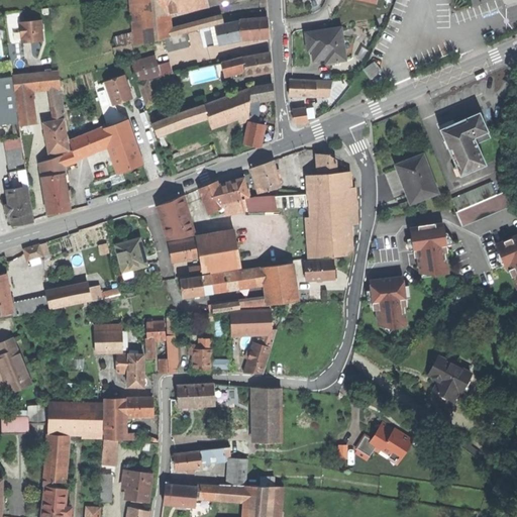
[(96,17),(132,9),(130,0),(109,0),(94,3),(96,17)]
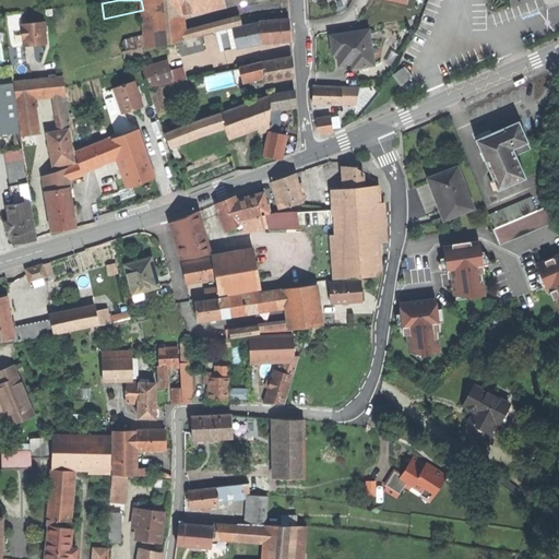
[(157,46),(156,35),(152,0),(141,0),(143,10),(147,48),(157,46)]
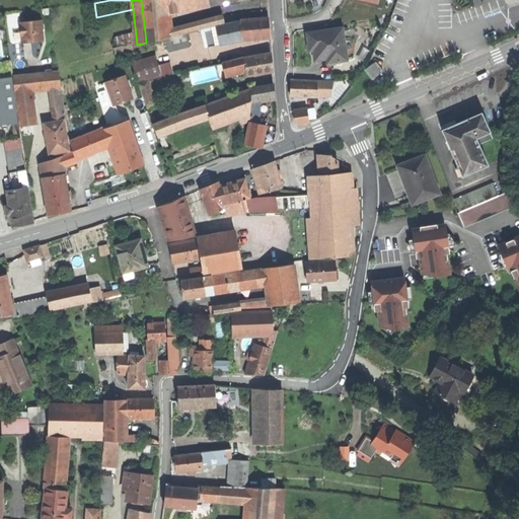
[(170,25),(168,7),(167,0),(141,0),(145,32),(170,25)]
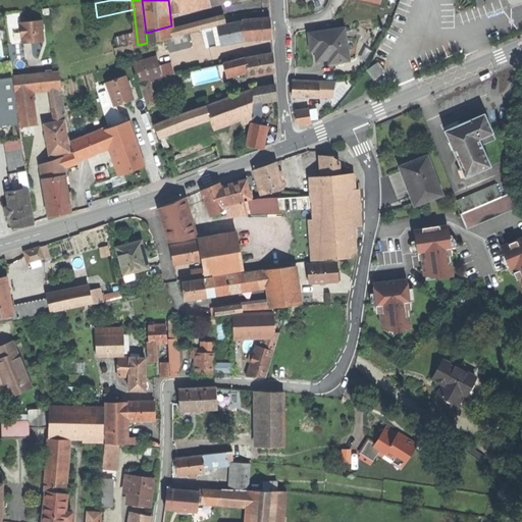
[(223,15),(172,31),(172,35),(173,38),(205,30),(225,23),(223,15)]
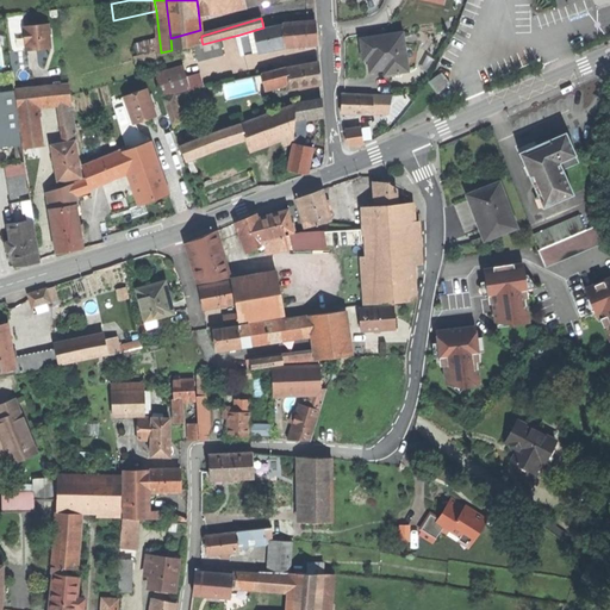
[(316,22),(282,24),(284,36),(284,47),(317,44),(317,33),(316,22)]
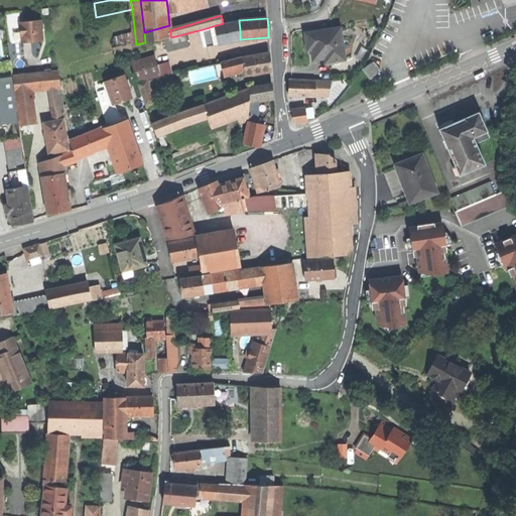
[(22,43),(42,40),(40,20),(20,22),(22,43)]
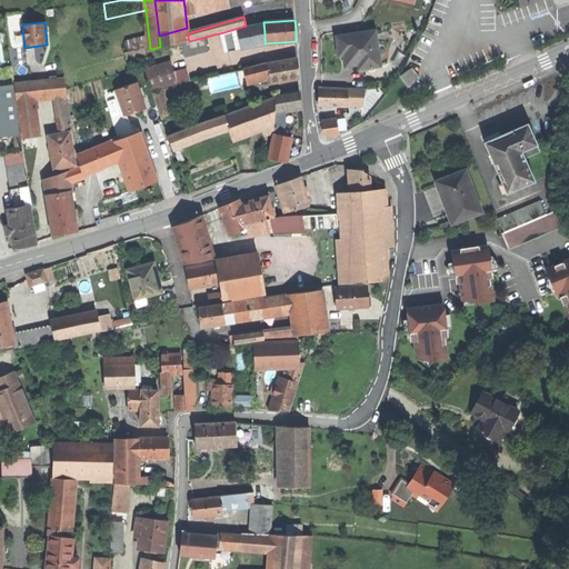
[(263,22),(246,26),(248,37),(265,33),(263,22)]
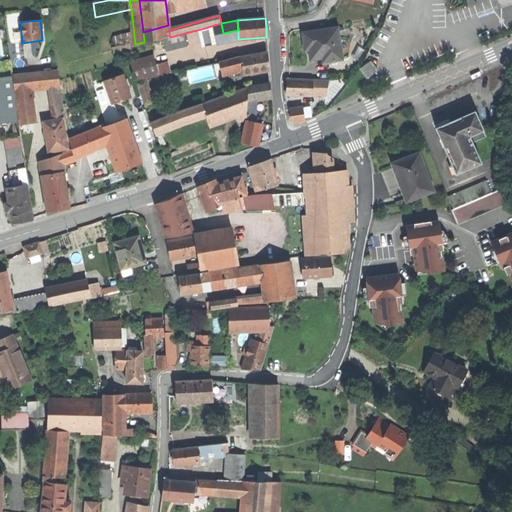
[(223,33),(221,23),(201,29),(204,42),(205,47),(238,39),(238,30),(223,33)]
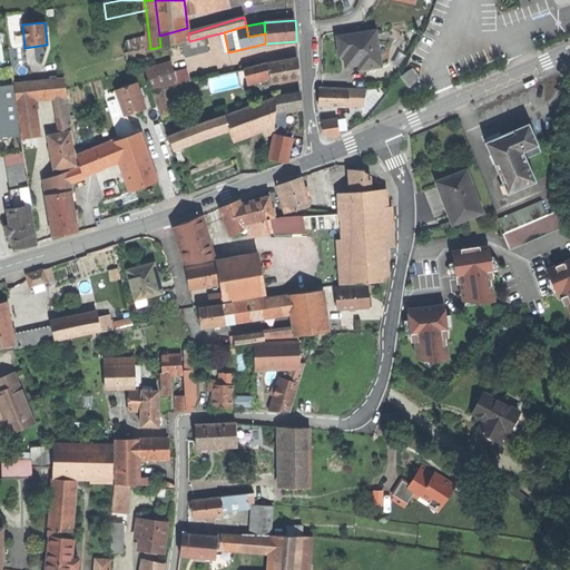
[(188,33),(187,28),(159,36),(160,47),(179,41),(188,38),(188,33)]
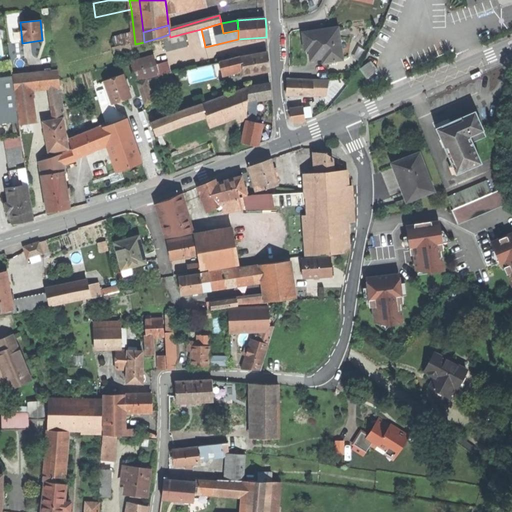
[(337,27),(303,32),(304,43),(305,50),(309,49),(311,59),(331,56),(331,60),(342,58),(337,27)]
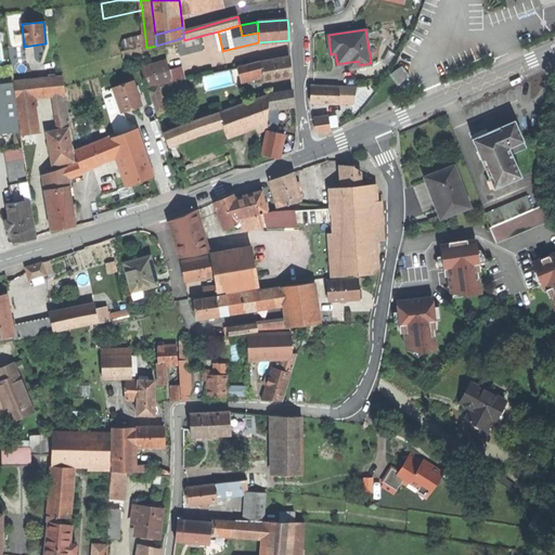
[(175,42),(175,41),(163,44),(166,62),(221,46),(218,31),(184,40),(175,42)]
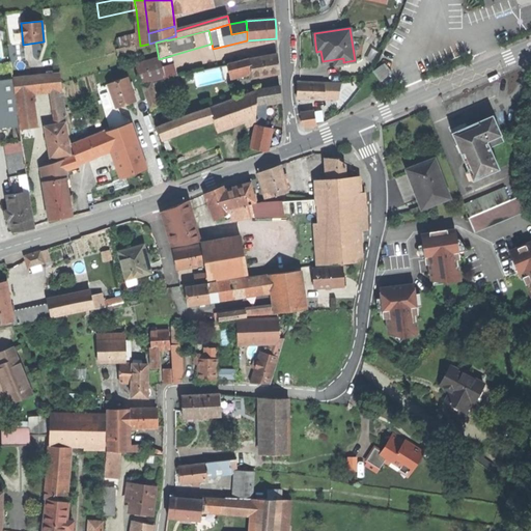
[(136,50),(135,33),(116,34),(118,52),(136,50)]
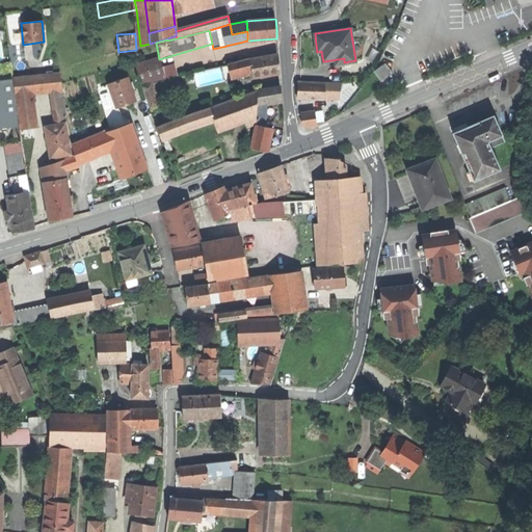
[(251,67),(254,77),(280,73),(278,62),(277,54),(249,59),(251,67)]
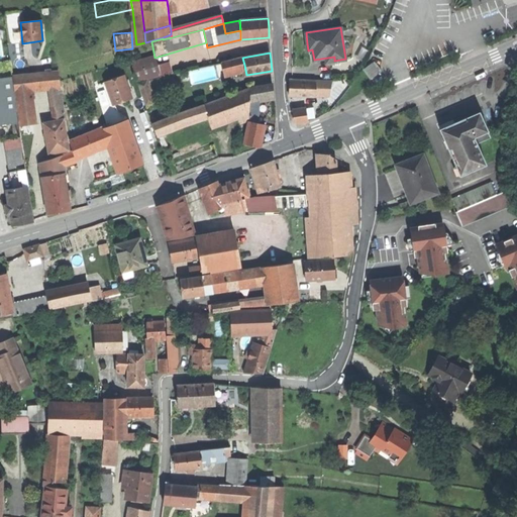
[(153,56),(132,62),(137,83),(160,77),(153,56)]
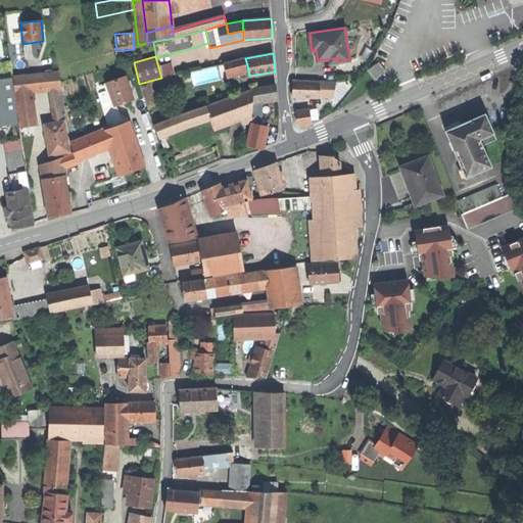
[(230,69),(247,65),(245,58),(245,57),(226,62),(227,67),(230,69)]
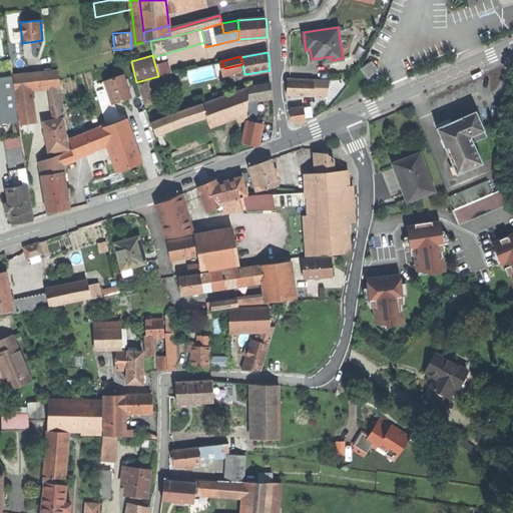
[(362,69),(368,77),(376,71),(370,62),(362,69)]
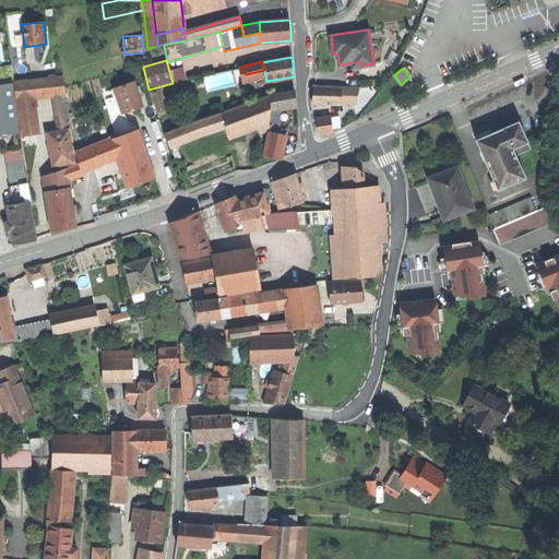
[(171,72),(175,83),(186,80),(182,69),(171,72)]
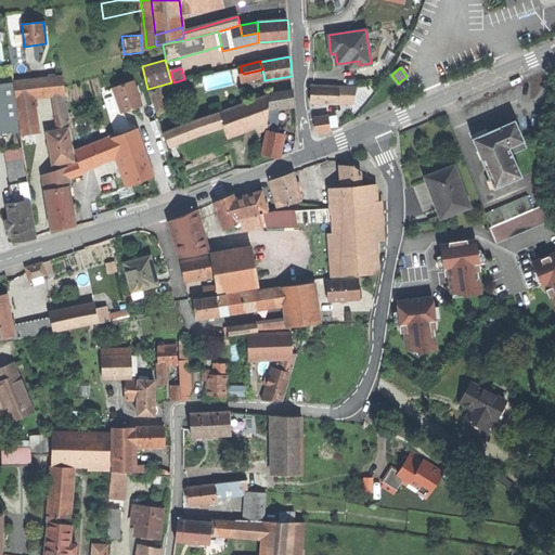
[(204,77),(207,89),(233,82),(231,71),(204,77)]
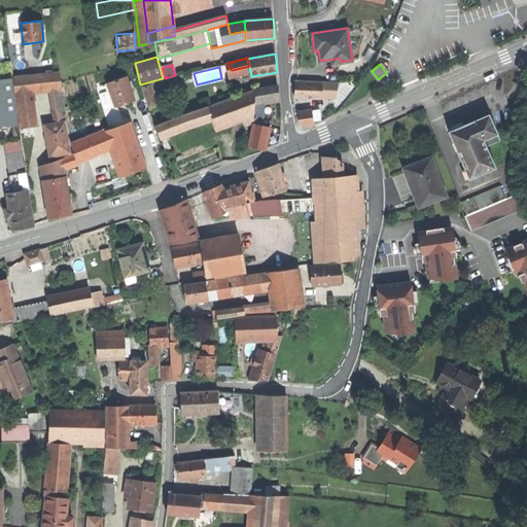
[(20,70),(21,77),(29,76),(28,69),(20,70)]
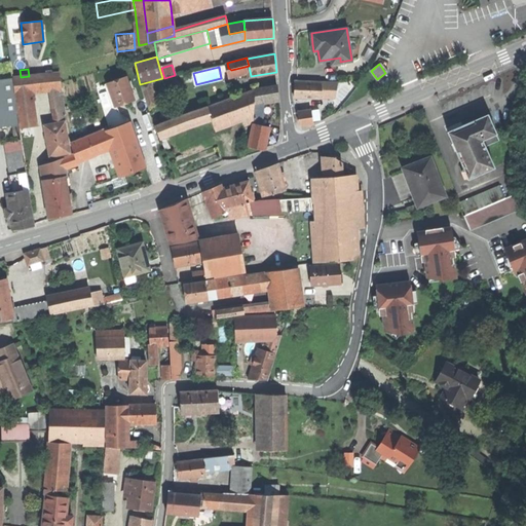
[(39,90),(51,88),(62,87),(60,73),(51,74),(46,74),(29,76),(21,77),(14,78),(15,92),(33,90),(39,90)]
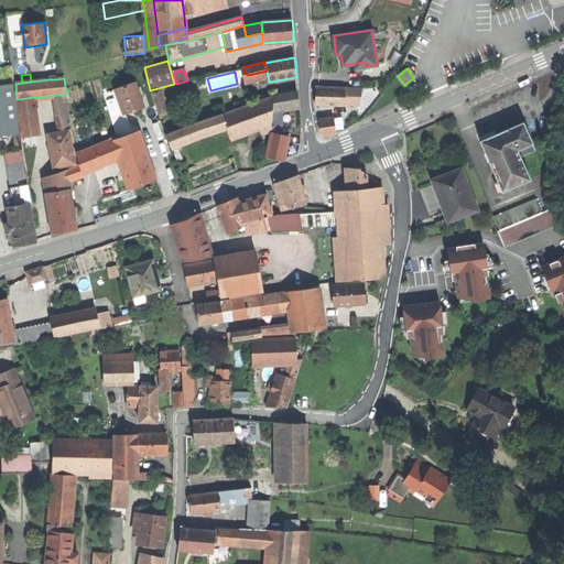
[(116,90),(126,116),(137,111),(145,108),(136,83),(116,90)]
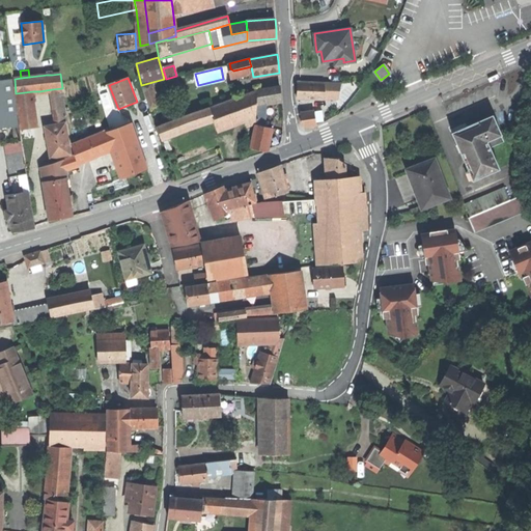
[(0,127),(3,127),(19,126),(14,80),(4,81),(0,81),(0,127)]
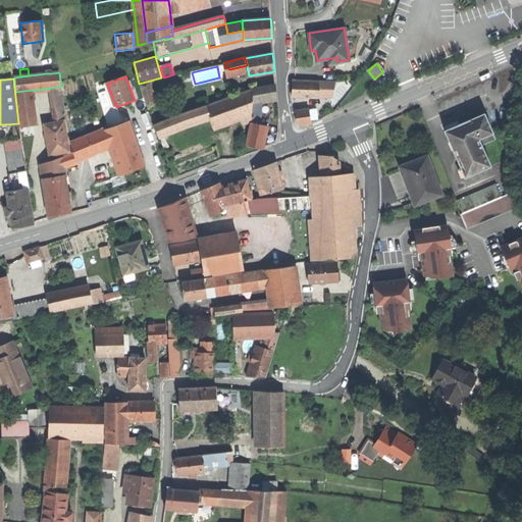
[(318,80),(318,81),(318,97),(332,97),(334,82),(318,80)]
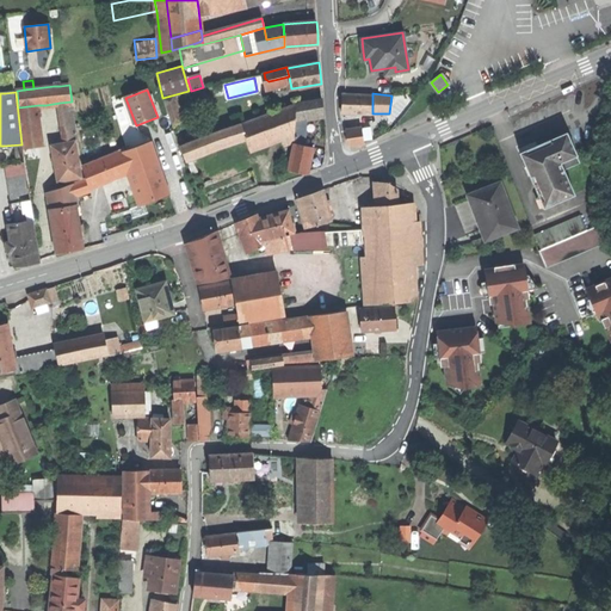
[(341,103),(341,112),(372,113),(372,94),(341,94),(341,103)]
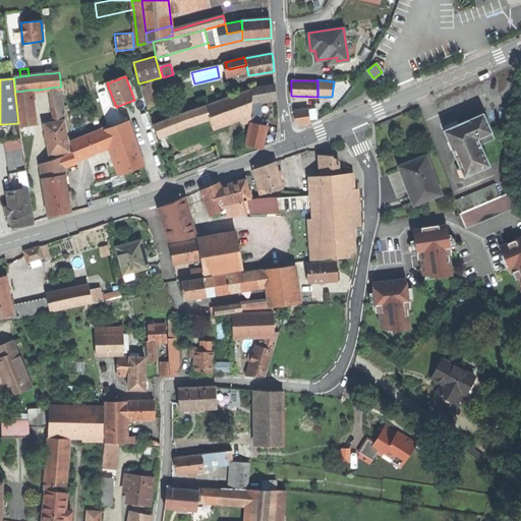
[(253,89),(253,97),(276,93),(275,83),(253,89)]
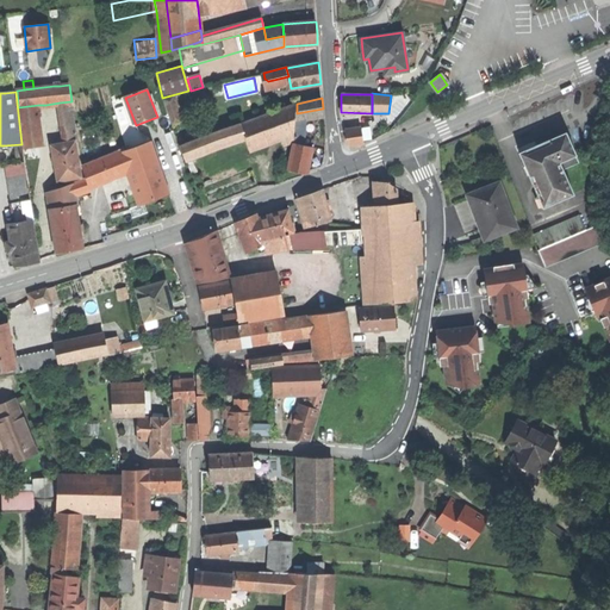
[(60,103),(64,143),(75,141),(75,142),(78,142),(72,101),(60,103)]
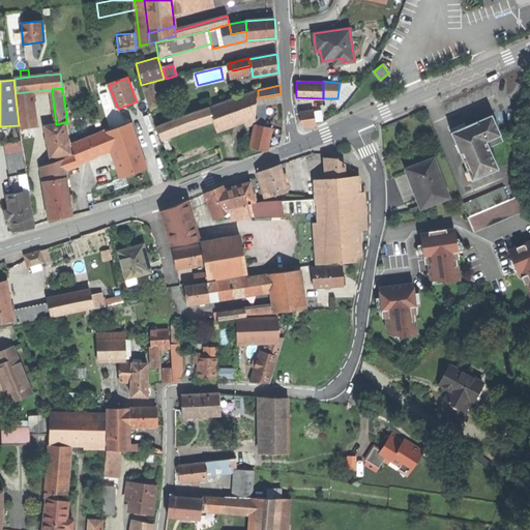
[(37,126),(33,91),(16,93),(21,128),(37,126)]
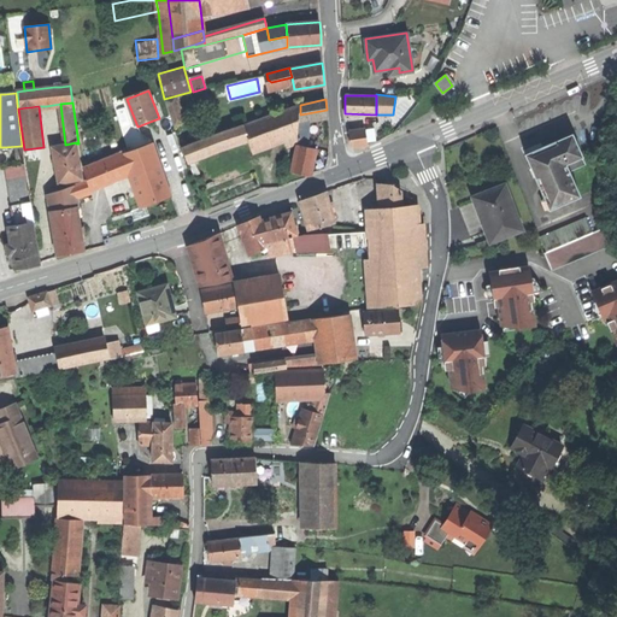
[(299,106),(244,125),(248,139),(252,150),(285,139),(294,135),(298,134),(299,106)]
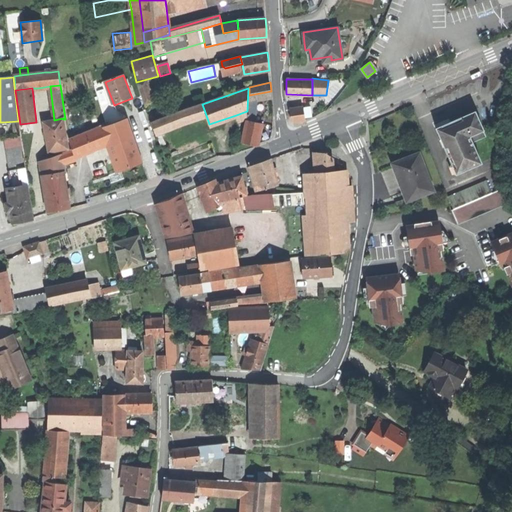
[(202,104),(180,112),(184,123),(206,115),(202,104)]
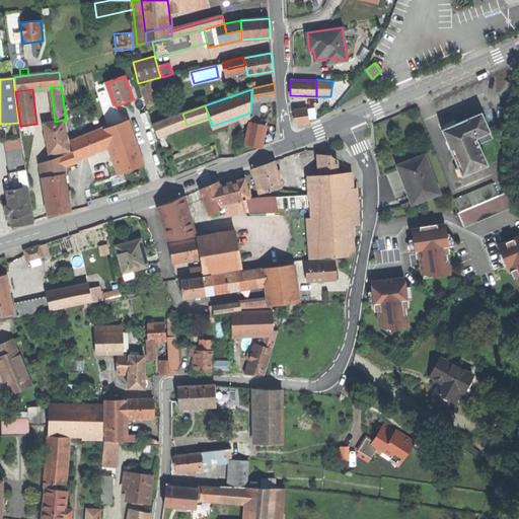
[(307,108),(293,110),(295,121),(299,123),(309,122),(307,108)]
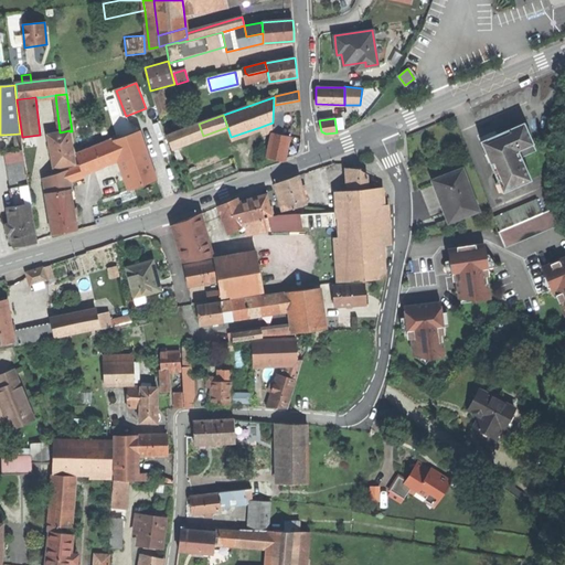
[(502,132),(481,141),(499,182),(501,187),(503,192),(531,180),(521,157),(536,150),(524,123),(502,132)]
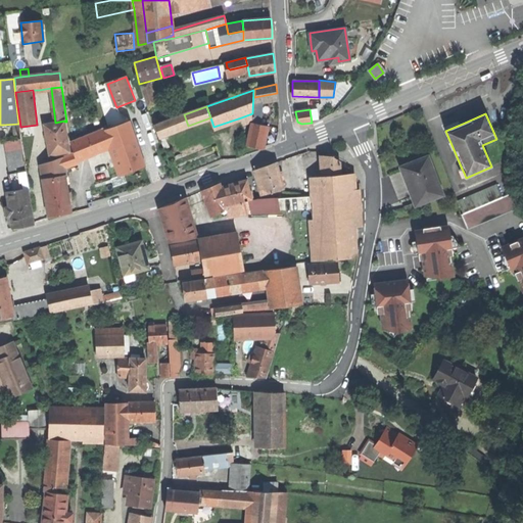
[(154,125),(158,136),(188,126),(184,114),(154,125)]
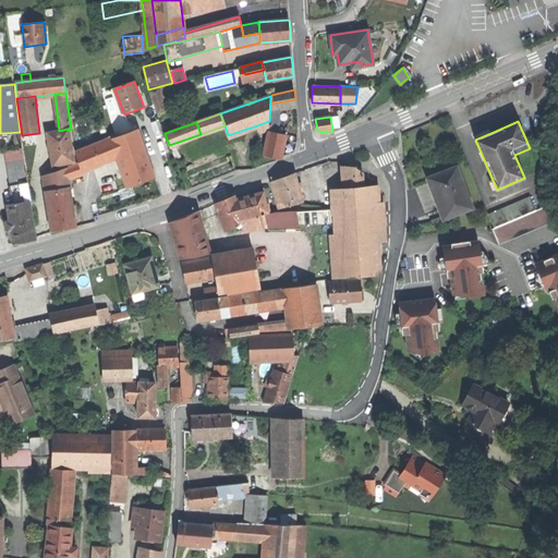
[(269,130),(266,122),(257,125),(259,134),(269,130)]
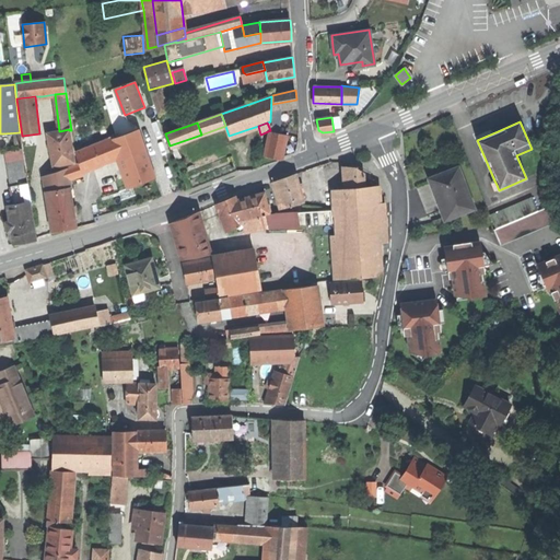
[(54,166),(76,163),(69,130),(69,129),(59,131),(48,133),(50,150),(54,166)]
